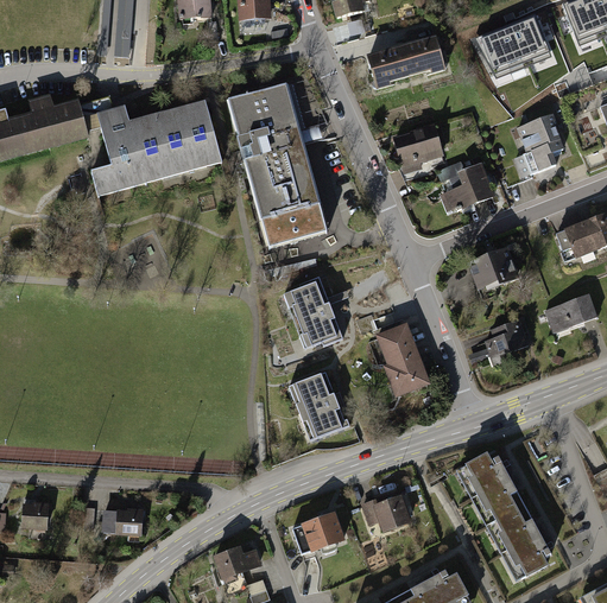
[(102,0),(99,51),(107,52),(111,0),(102,0)]
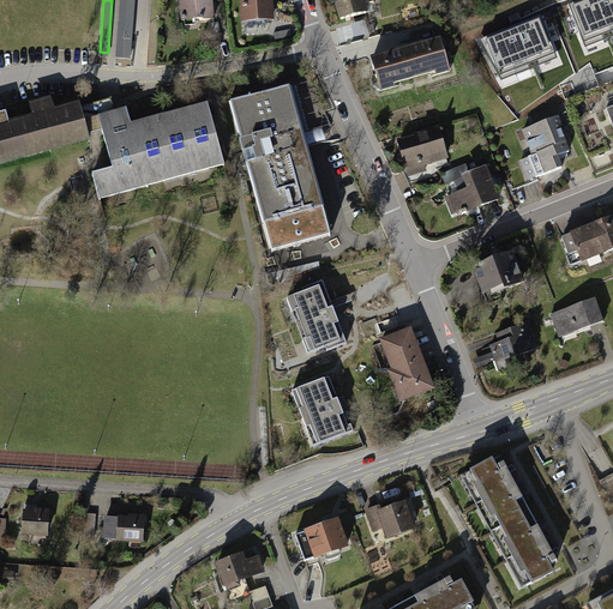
[(119,0),(115,53),(130,54),(134,0),(119,0)]
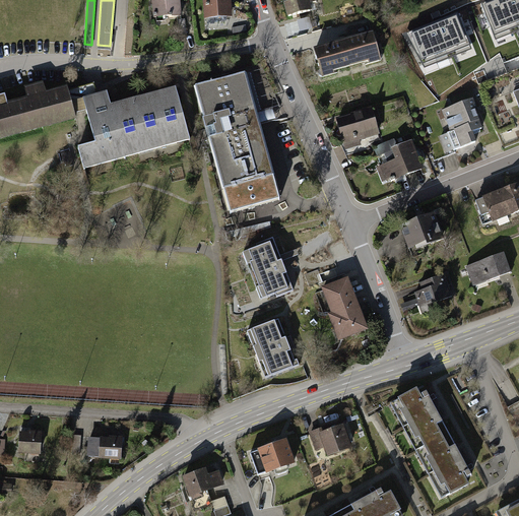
[(150,0),(152,15),(179,13),(177,0),(150,0)]
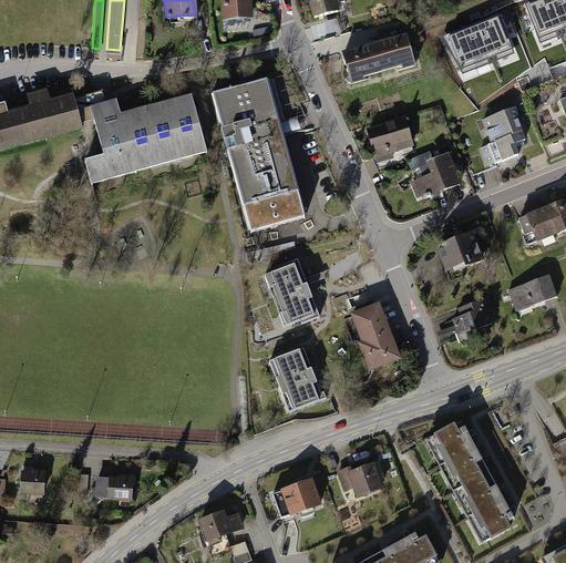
[(222,0),(223,14),(249,13),(248,0),(222,0)]
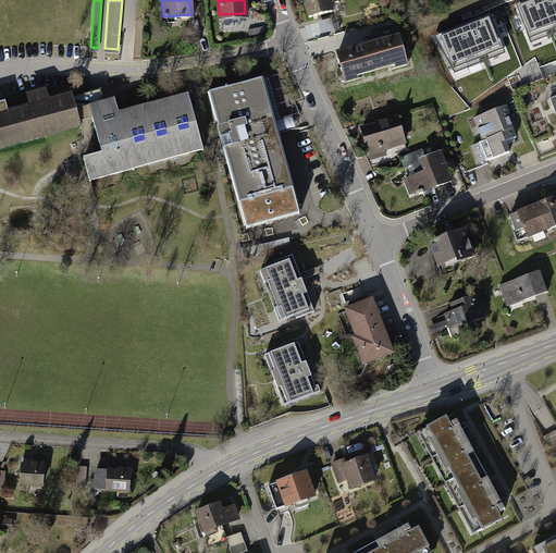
[(305,0),(308,13),(331,8),(330,0),(305,0)]
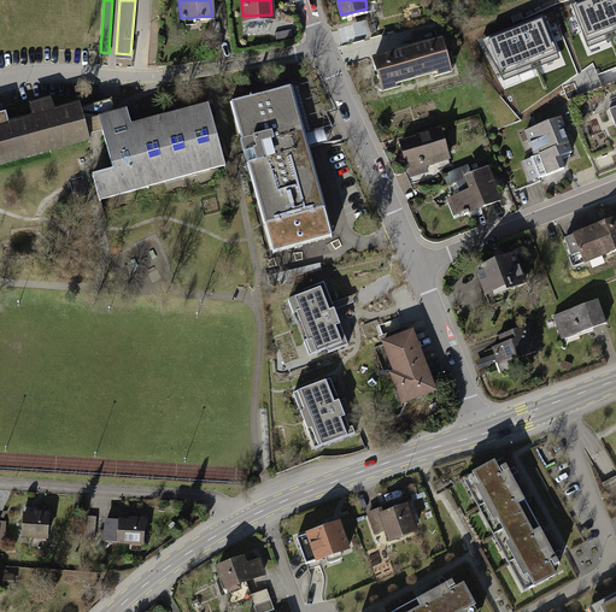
[(615,21),(615,0),(584,0),(574,4),(586,34),(615,21)]
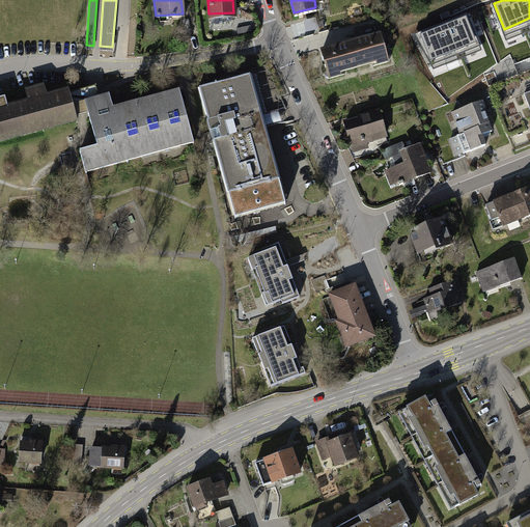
[(315,15),(303,18),(306,28),(318,25),(315,15)]
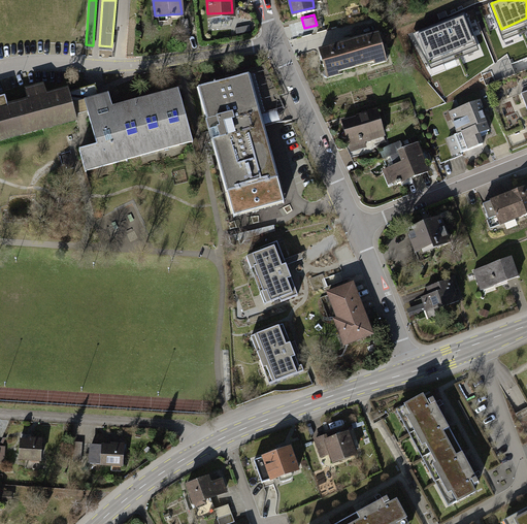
[(473,39),(463,14),(417,33),(427,58),(473,39)]
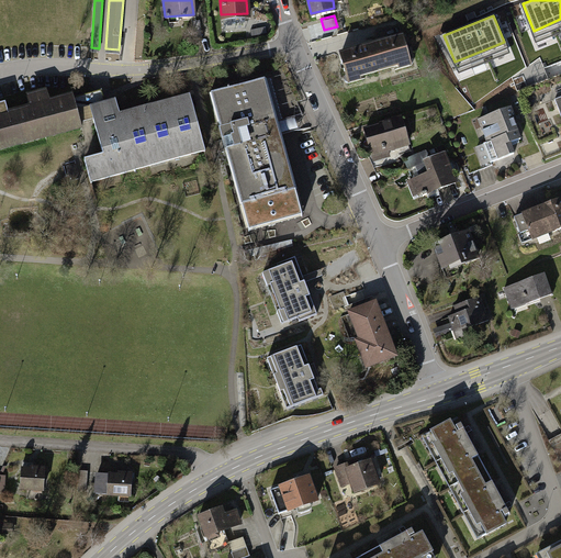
[(402,33),(339,51),(347,76),(410,58),(402,33)]
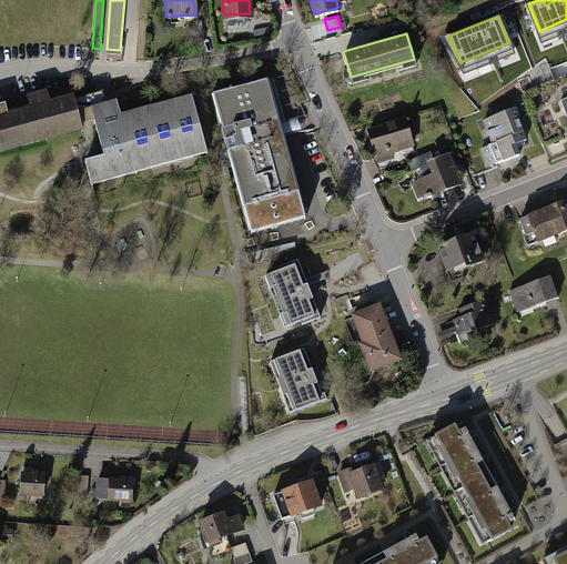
[(266,78),(212,92),(251,231),(305,215),(282,132),(279,120),(266,78)]
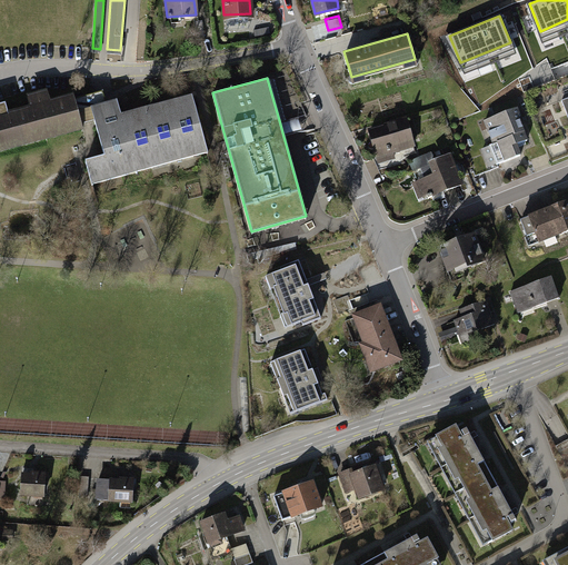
[(0,146),(81,124),(73,95),(50,100),(47,89),(28,95),(31,106),(9,111),(6,99),(0,101),(0,146)]
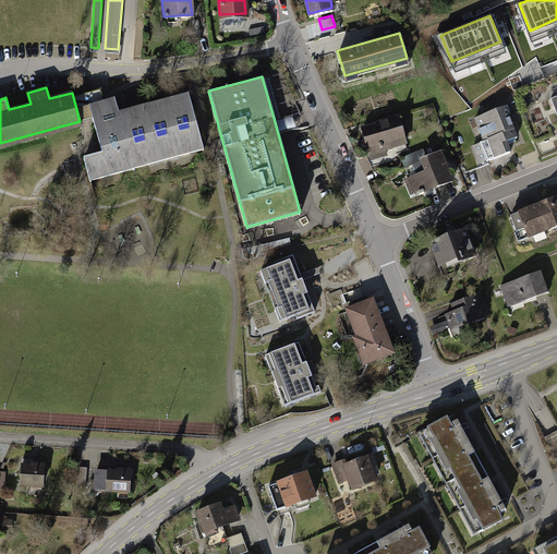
[(83,155),(89,178),(91,178),(91,177),(132,165),(133,166),(134,166),(133,164),(202,145),(202,146),(203,146),(197,124),(188,89),(186,91),(188,92),(119,110),(114,94),(112,95),(113,96),(91,101),(89,101),(88,101),(101,149),(83,155)]
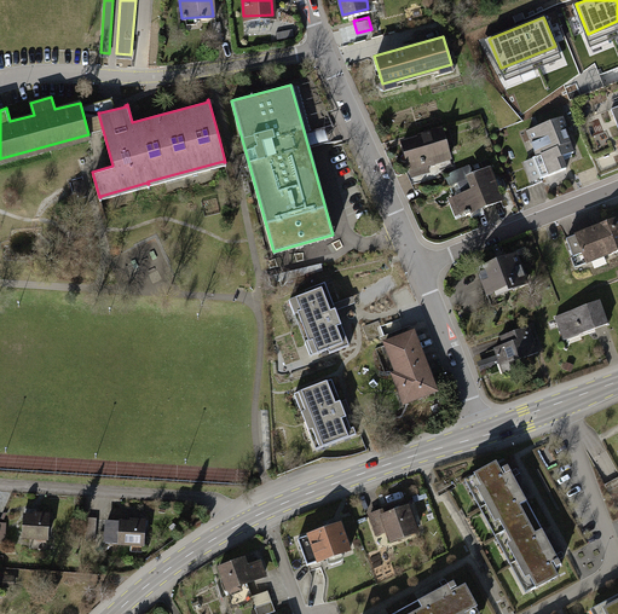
[(536,154),(523,158),(531,179),(567,166),(562,155),(573,150),(560,115),(526,127),(536,154)]
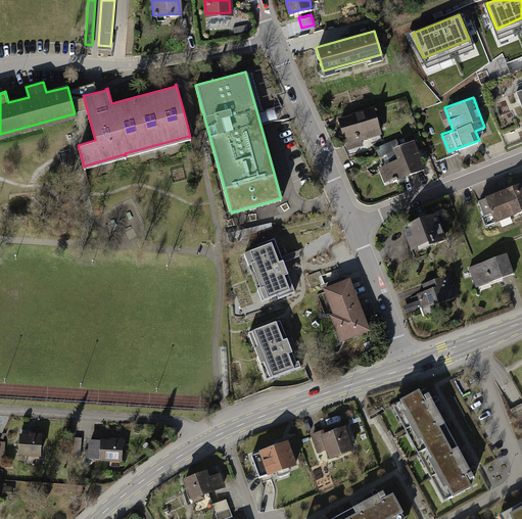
[(271,105),(256,110),(259,122),(275,118),(271,105)]
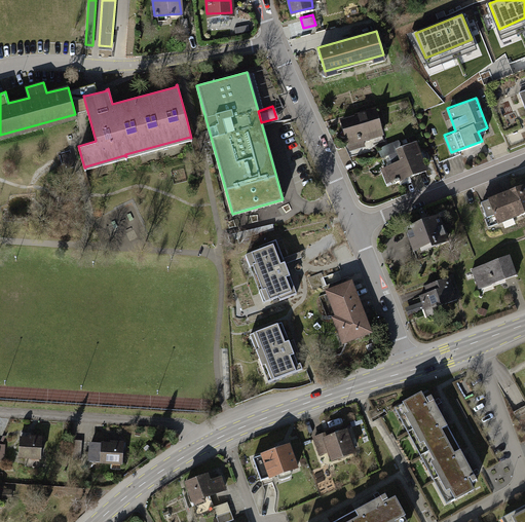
[(376,107),(341,117),(348,141),(382,132),(376,107)]
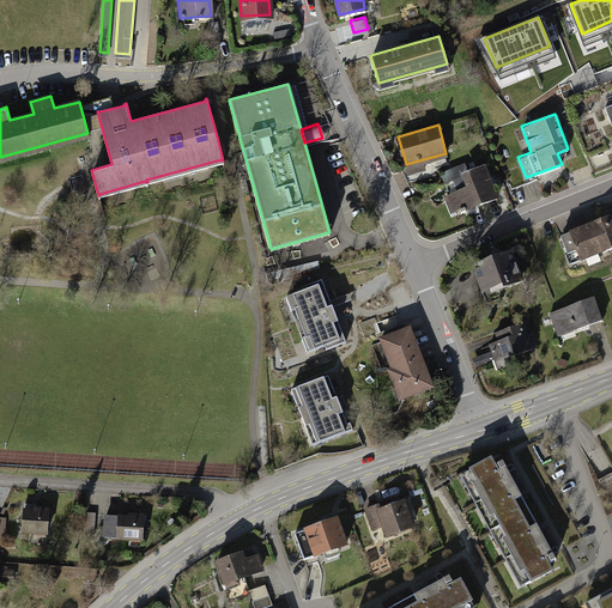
[(461,183),(441,192),(450,214),(492,198),(480,168),(458,176),(461,183)]
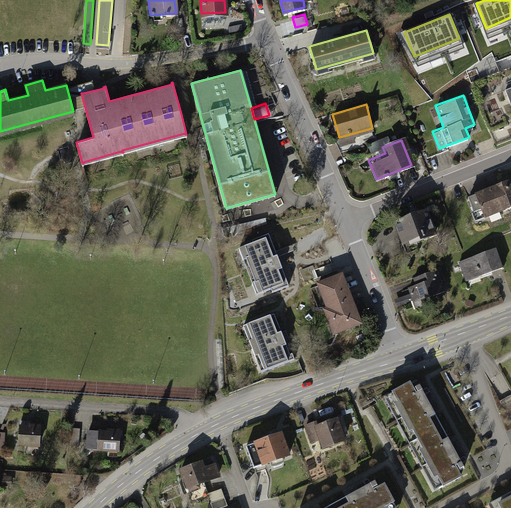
[(66,145),(57,147),(62,161),(69,159),(66,145)]
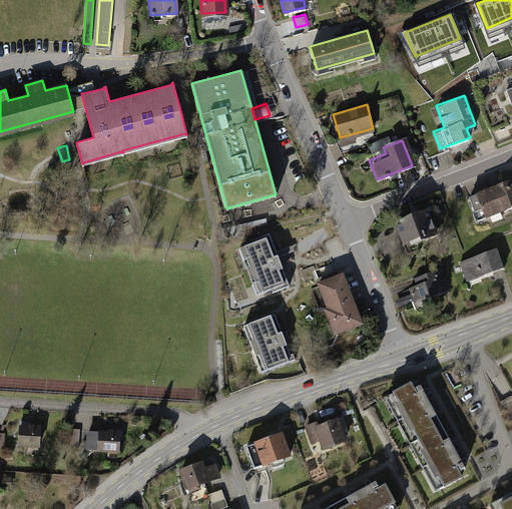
[(511,177),(479,191),(489,215),(511,206),(511,177)]
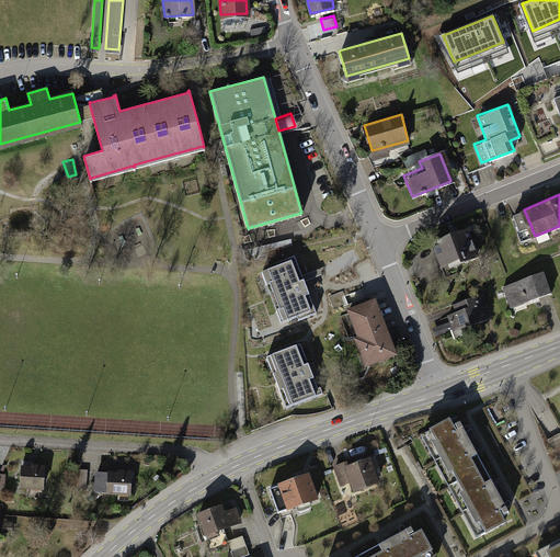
[(469,230),(426,242),(435,271),(477,259),(469,230)]
